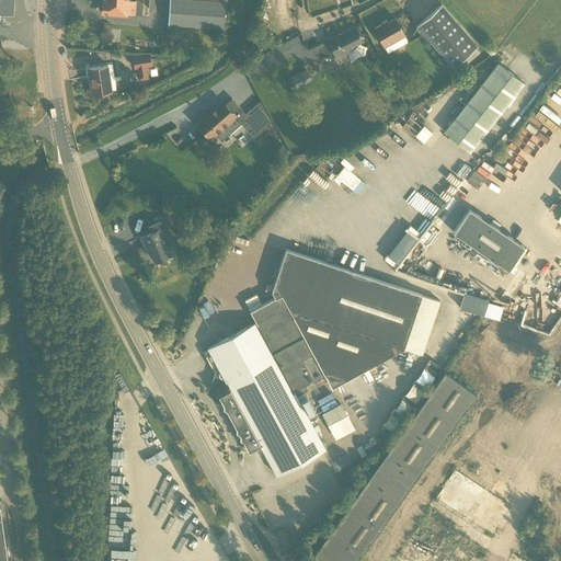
[(102,0),(103,1),(102,1),(100,2),(99,8),(101,10),(102,10),(102,11),(128,13),(128,10),(142,11),(142,0),(102,0)]
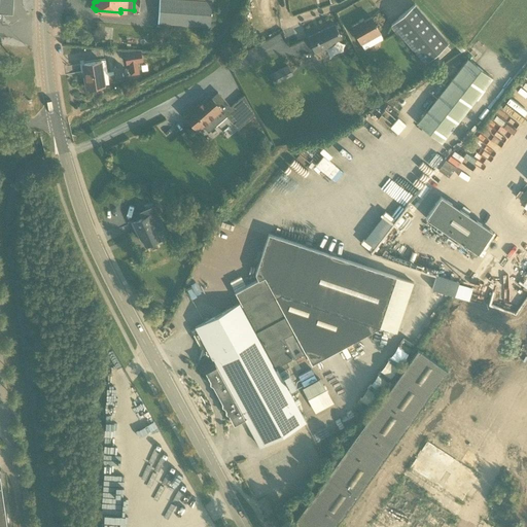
[(159,0),(157,23),(211,26),(212,0),(159,0)]
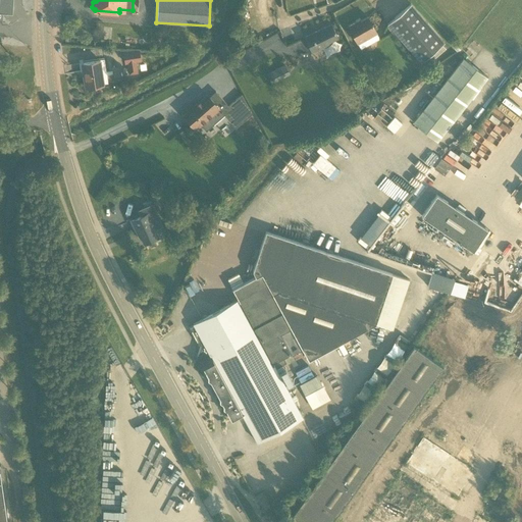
[(411,4),(387,23),(422,62),(446,42),(411,4)]
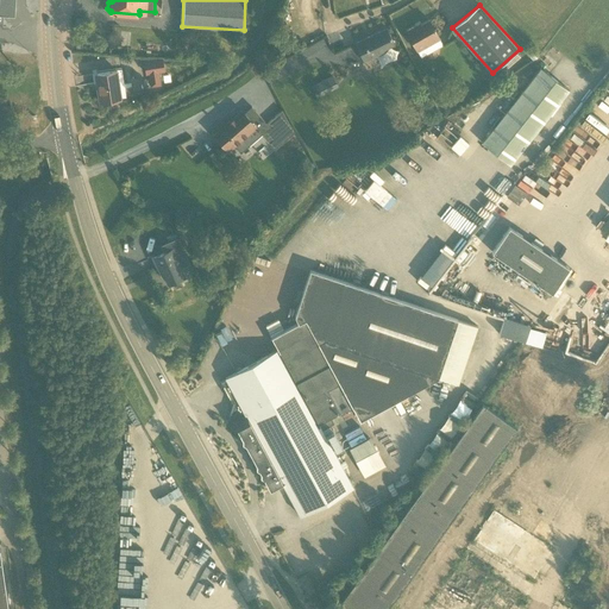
[(421,57),(443,45),(429,19),(415,26),(415,25),(407,30),(421,57)]
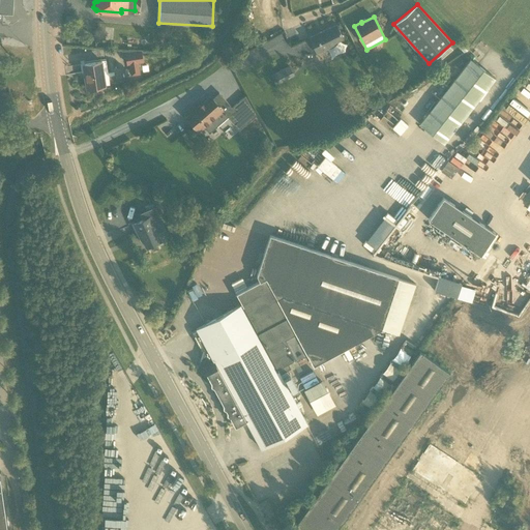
[(344,39),(336,25),(308,37),(318,57),(329,51),(328,48),(344,39)]
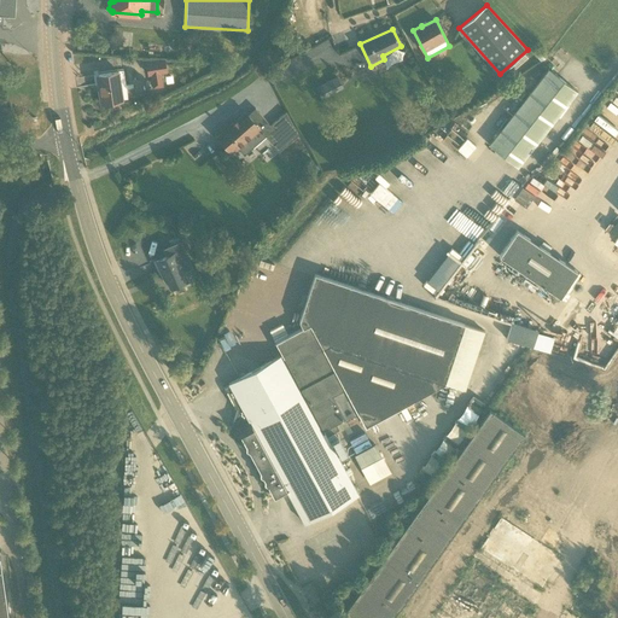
[(161,73),(167,71),(164,59),(146,63),(149,75),(151,74),(153,87),(162,86),(161,73)]
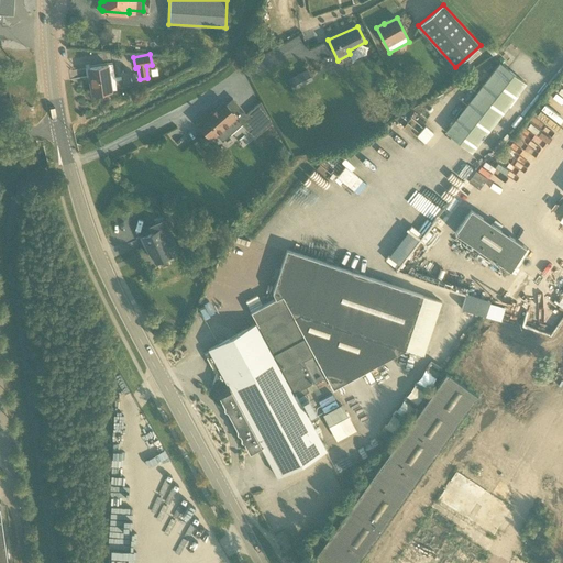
[(474,152),(526,83),(503,62),(449,132),(474,152)]
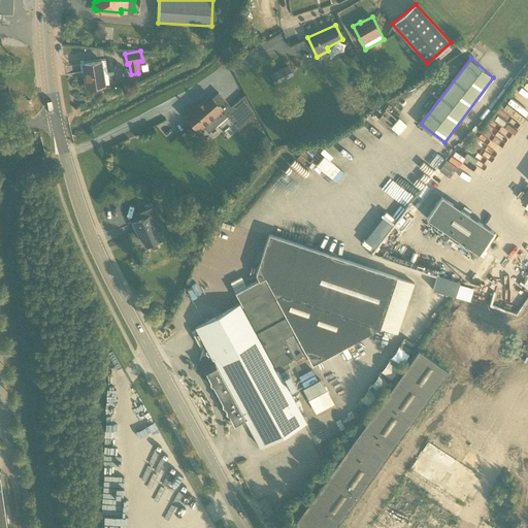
[(84,72),(85,72),(87,88),(105,85),(101,61),(85,63),(86,71),(84,72)]
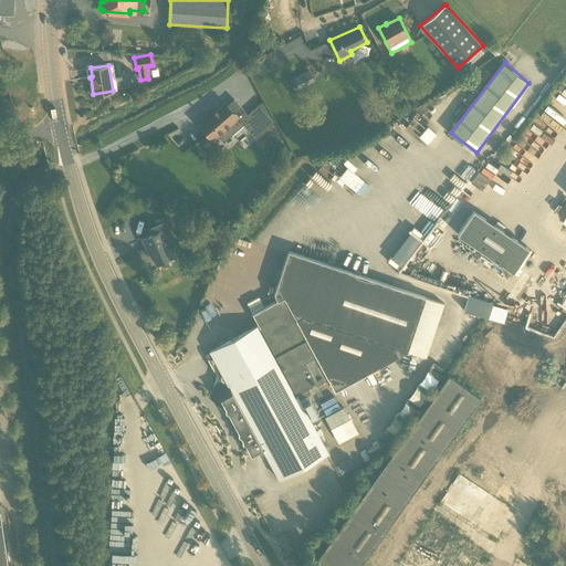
[(294,91),(315,81),(310,70),(289,80),(294,91)]
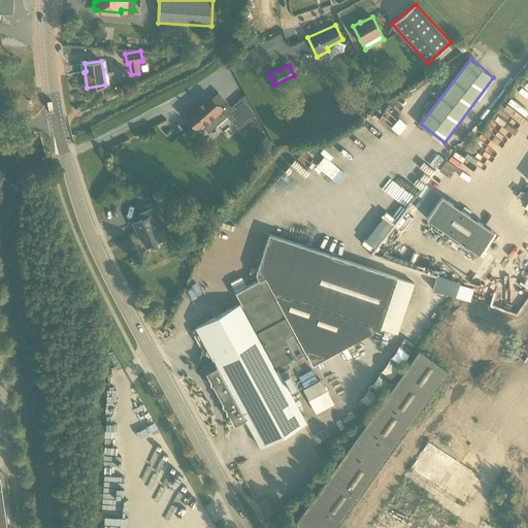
[(212,99),(209,96),(199,105),(196,108),(194,106),(188,111),(189,113),(186,117),(198,131),(203,126),(208,132),(217,126),(211,119),(221,110),(224,114),(225,113),(231,108),(232,108),(219,93),(212,99)]
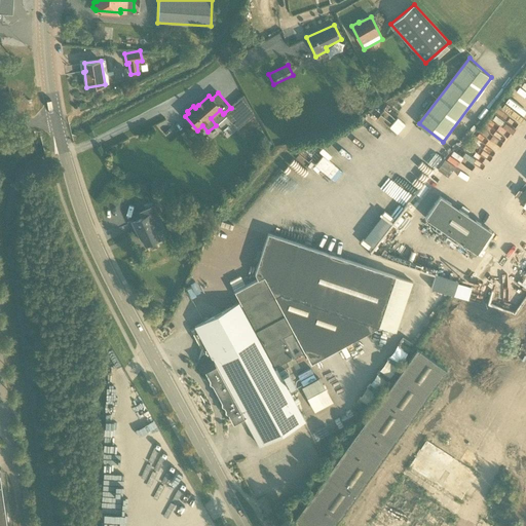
[(231,108),(230,108),(245,125),(257,115),(251,108),(245,96),(231,108)]
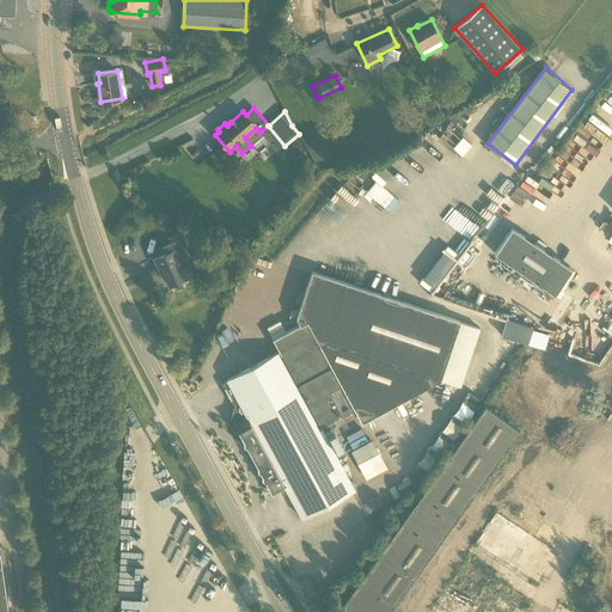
[(571,269),(528,239),(512,227),(495,252),(555,294),(571,269)]
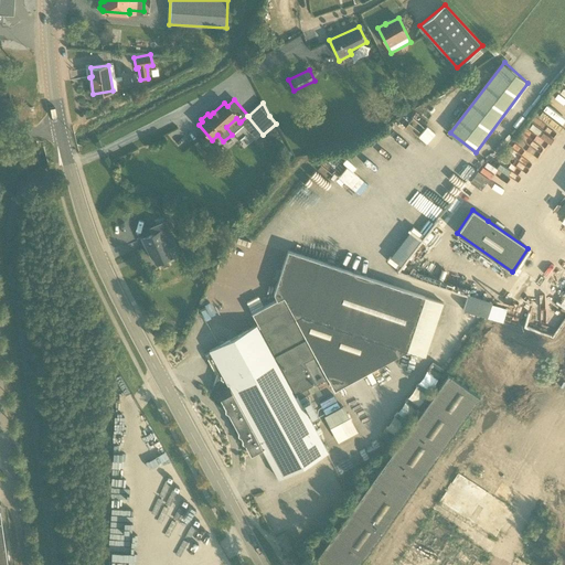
[(185,224),(189,216),(181,213),(178,221),(185,224)]
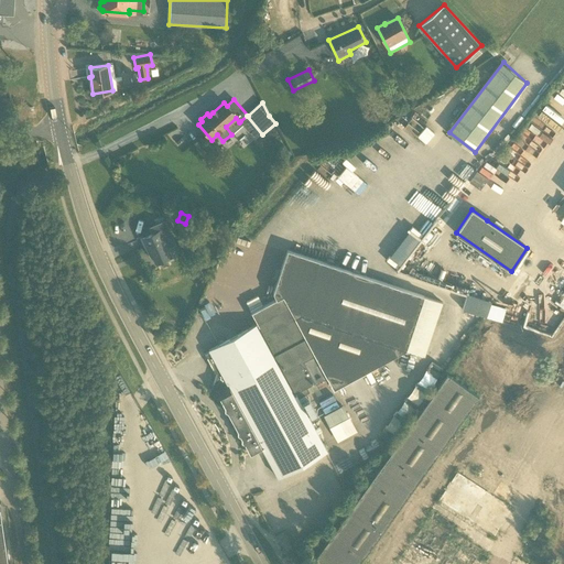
[(156,262),(172,256),(161,229),(142,238),(149,251),(150,250),(156,262)]
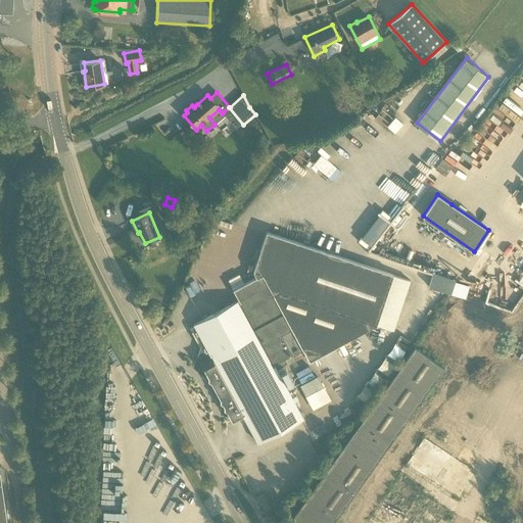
[(310,361),(376,324),(393,275),(267,232),(253,272),(256,277),(233,289),(239,300),(194,325),(204,344),(203,345),(201,345),(198,355),(199,355),(201,360),(199,361),(232,421),(243,415),(257,442),(303,418),(277,369),(294,360),(292,355),(303,349),(310,361)]
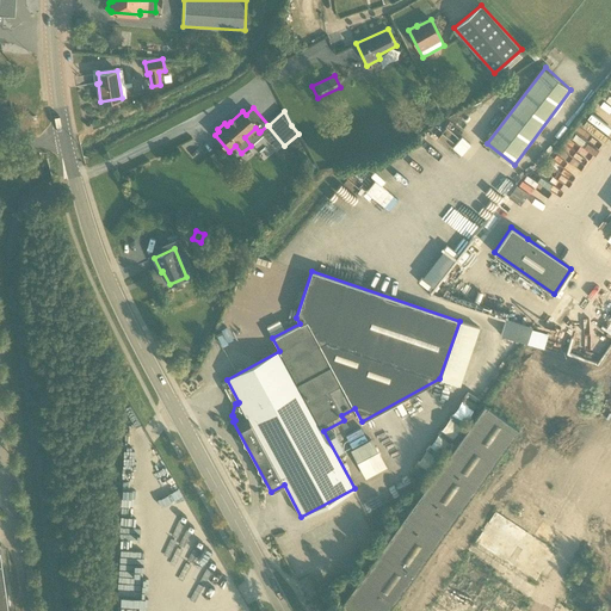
[(513,320),(508,338),(525,343),(539,346),(542,335),(531,332),(536,310),(530,309),(526,323),(513,320)]
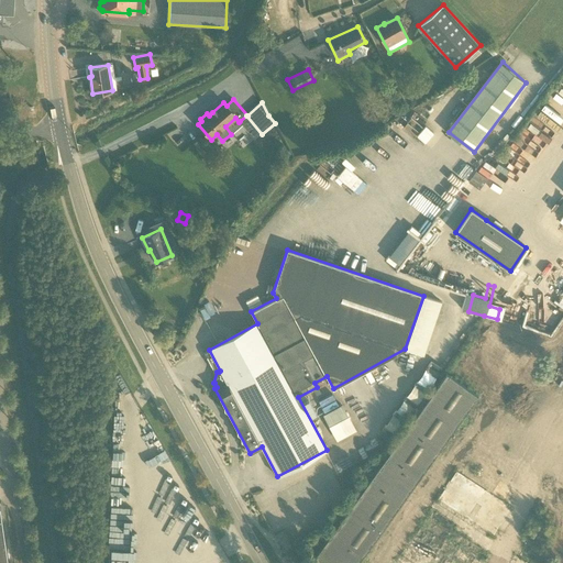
[(315,555),(324,562),(356,562),(477,395),(446,372),(315,555)]
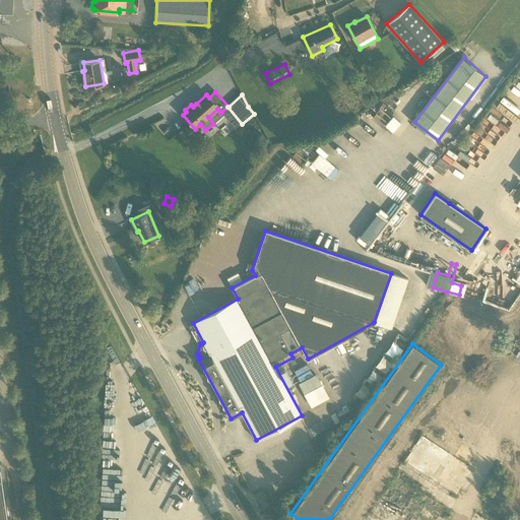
[(383,355),(375,366),(384,373),(392,364),(383,355)]
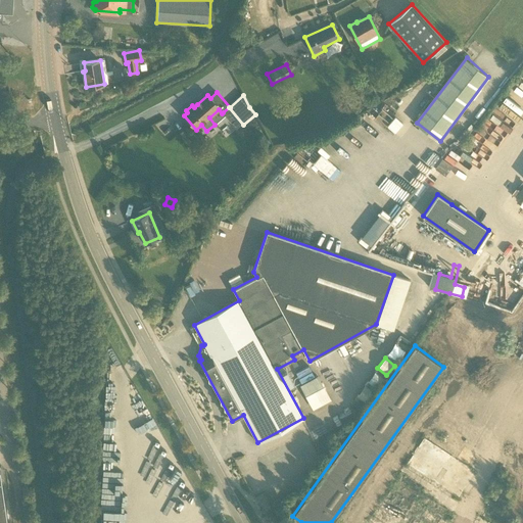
[(374,371),(367,382),(376,387),(383,377),(374,371)]
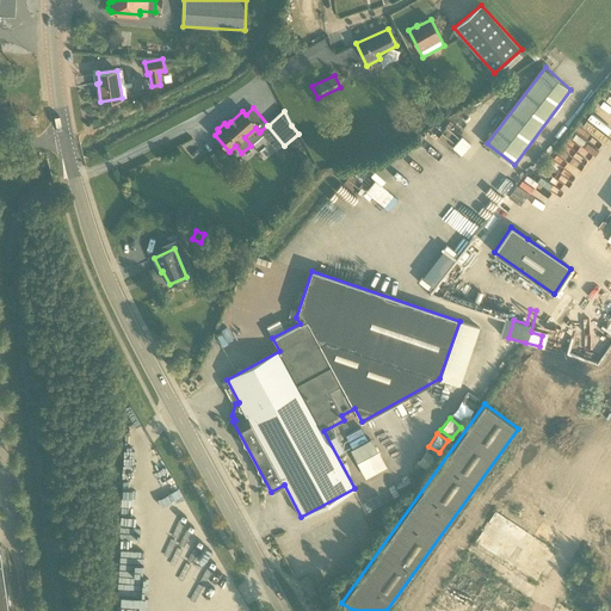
[(351,450),(365,479),(387,468),(372,439),(351,450)]
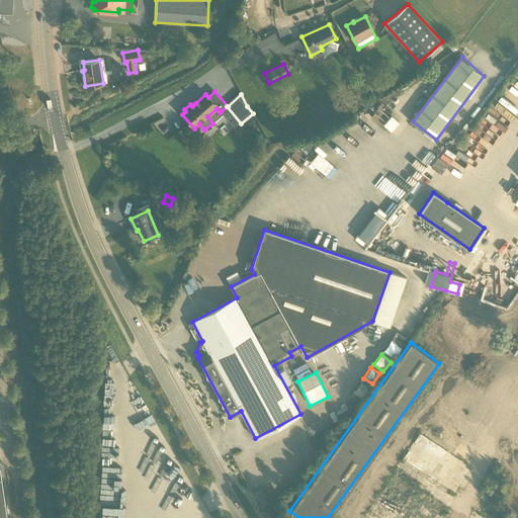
[(359,381),(353,393),(362,398),(368,386),(359,381)]
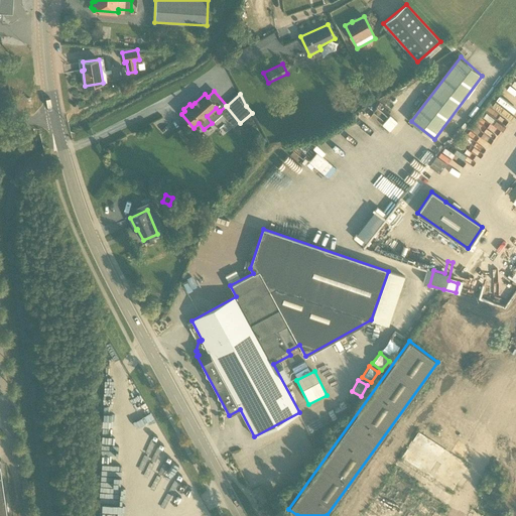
[(469,467),(418,432),(402,457),(453,491),(469,467)]
